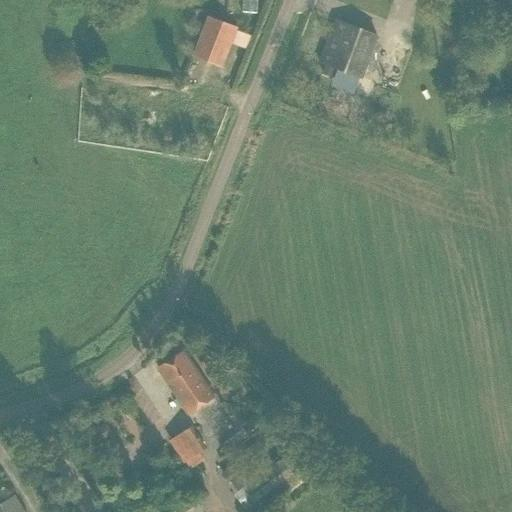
[(192,55),(222,66),(236,28),(206,17),(192,55)]
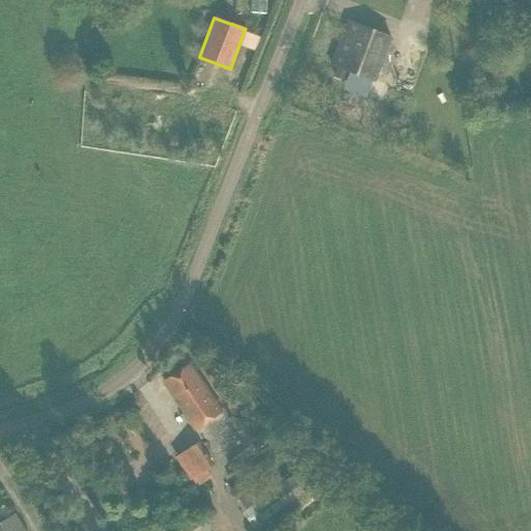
[(337,65),(375,81),(391,36),(347,19),(331,63),(337,65)]
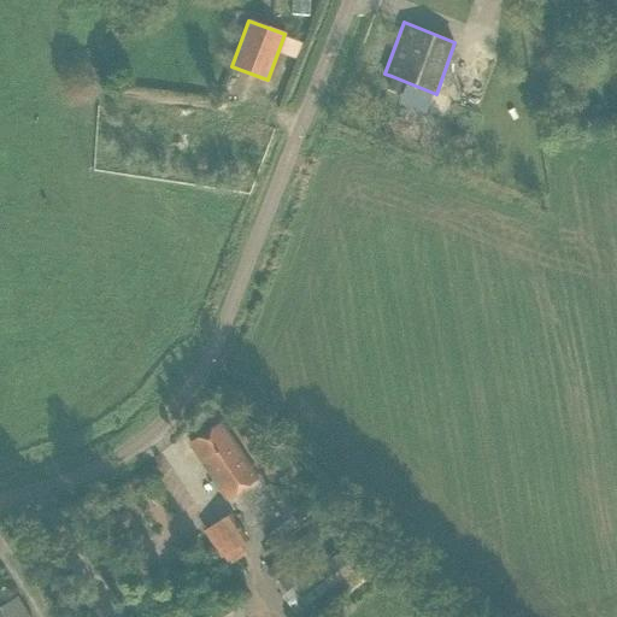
[(405,82),(392,76),(388,87),(400,92),(405,82)]
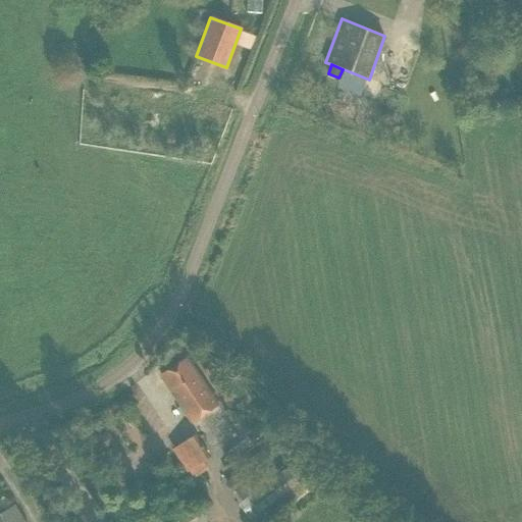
[(161,375),(190,418),(214,401),(187,359),(161,375)]
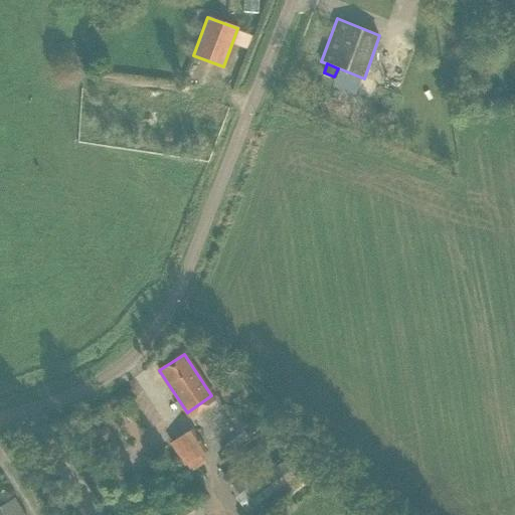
[(206,450),(193,428),(172,442),(185,463),(206,450)]
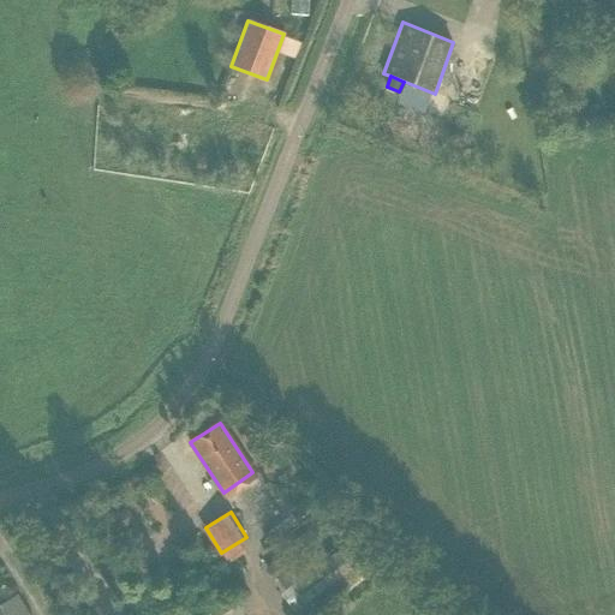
[(288,604),(360,551),(351,539),(297,580),(280,592),(288,604)]
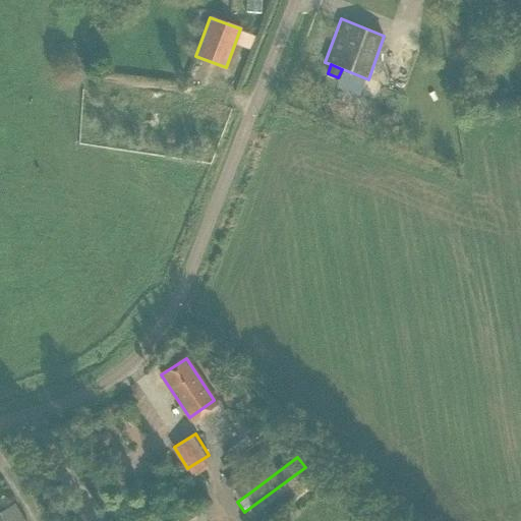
[(230,493),(246,480),(239,470),(223,482),(230,493)]
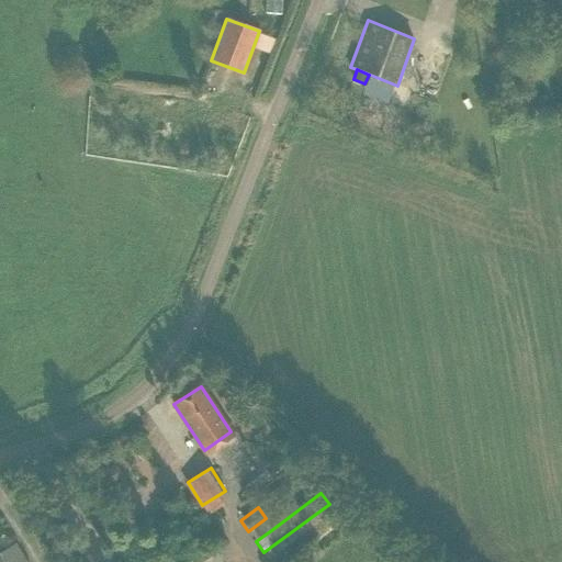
[(26,561),(14,542),(0,551),(0,554),(4,561),(26,561)]
